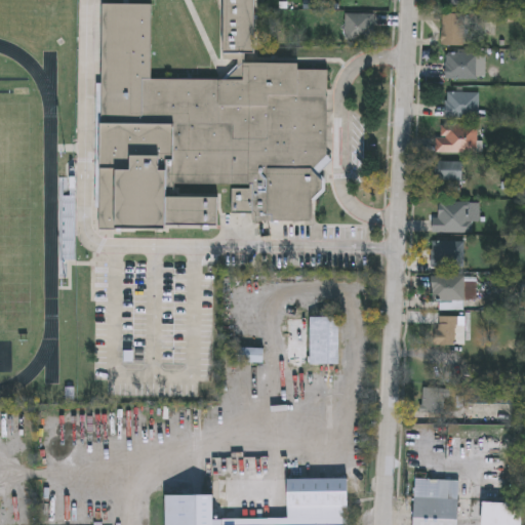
[(99,231),(104,5),(153,5),(152,80),(235,81),(235,62),(223,61),(224,0),(257,0),(256,55),(247,55),(247,64),(300,65),(300,72),(327,72),(325,197),(312,197),(311,224),(253,223),(253,214),(232,213),(233,188),(220,188),(219,233),(99,231)]
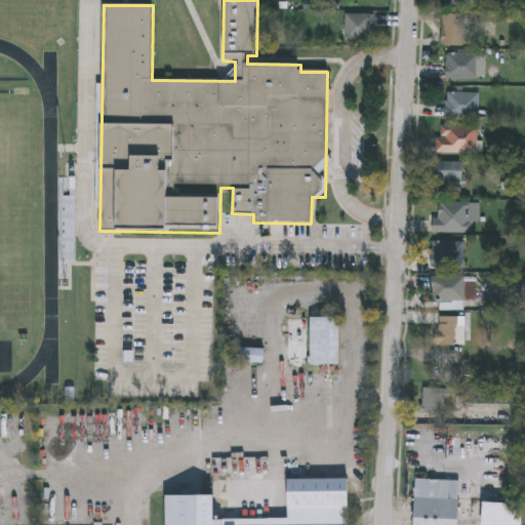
[(463,45),(443,45),(443,12),(463,12),(463,45)]
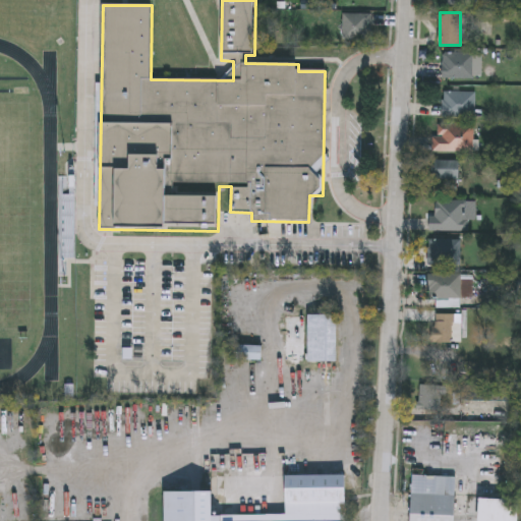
[(370,13),(370,39),(341,39),(341,13),(370,13)]
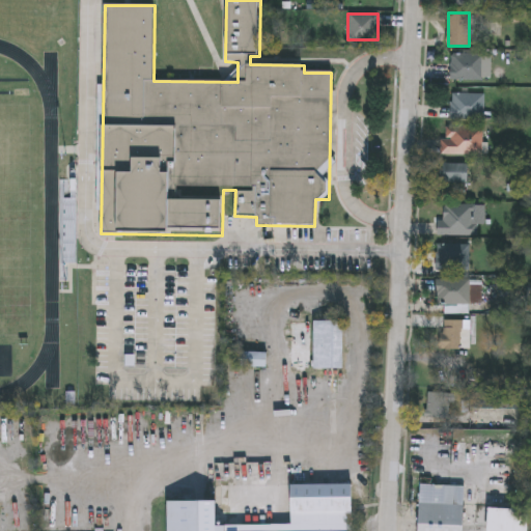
[(451,80),(451,54),(491,54),(491,80),(451,80)]
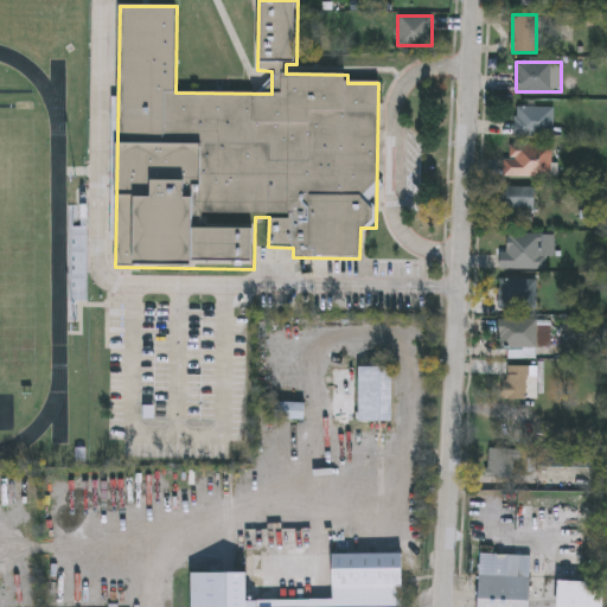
[(554,138),(516,138),(516,107),(554,107),(554,138)]
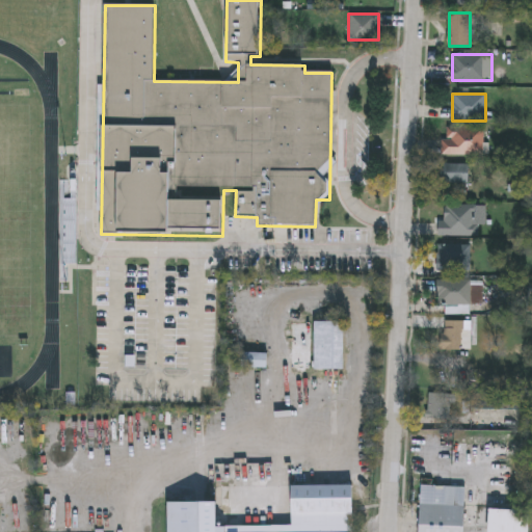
[(444,155),(444,127),(483,127),(483,155),(444,155)]
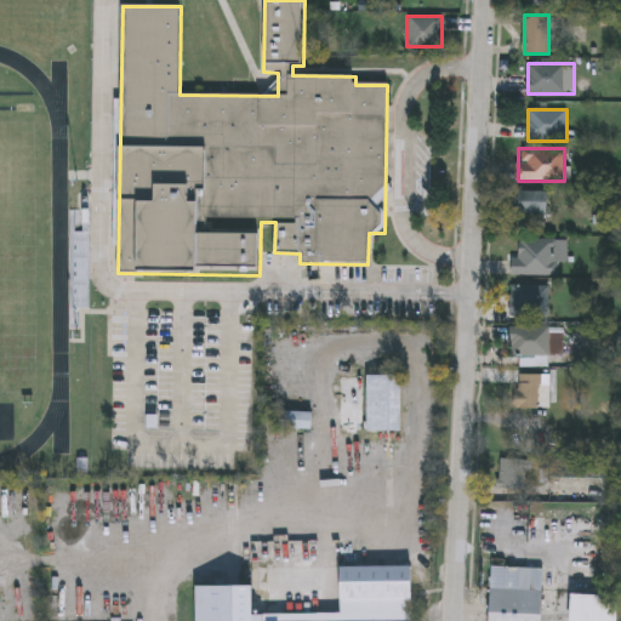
[(514,214),(514,192),(547,192),(547,214),(514,214)]
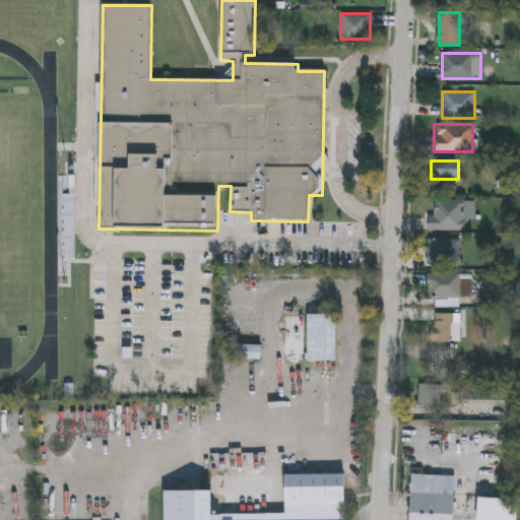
[(429,231),(429,215),(434,215),(434,200),(468,200),(468,231),(429,231)]
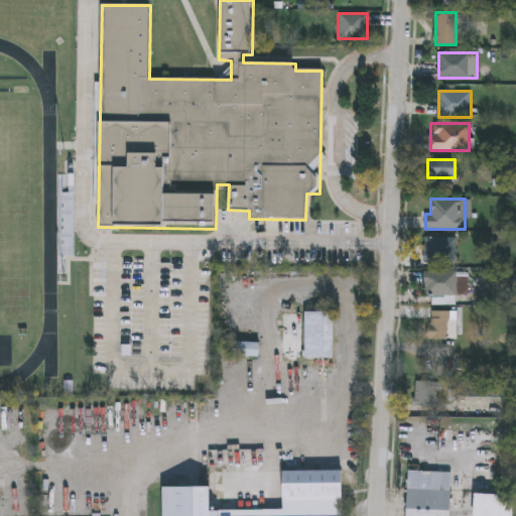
[(424,262),(424,237),(456,237),(456,262),(424,262)]
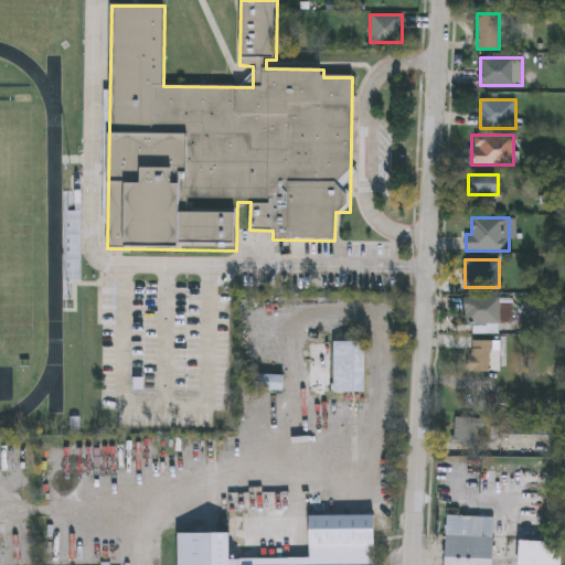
[(499,323),(465,323),(465,297),(499,297),(499,323)]
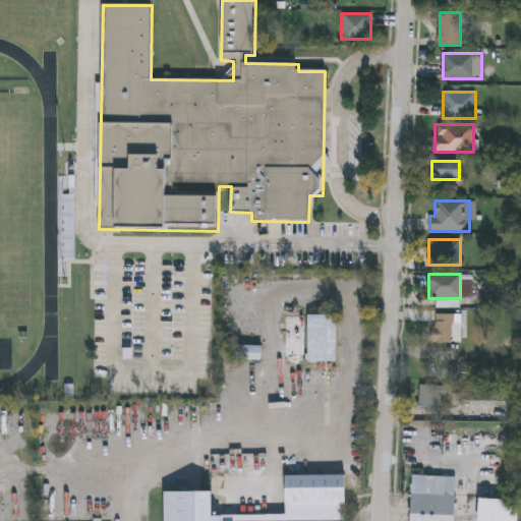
[(336,360),(307,360),(307,313),(336,313),(336,360)]
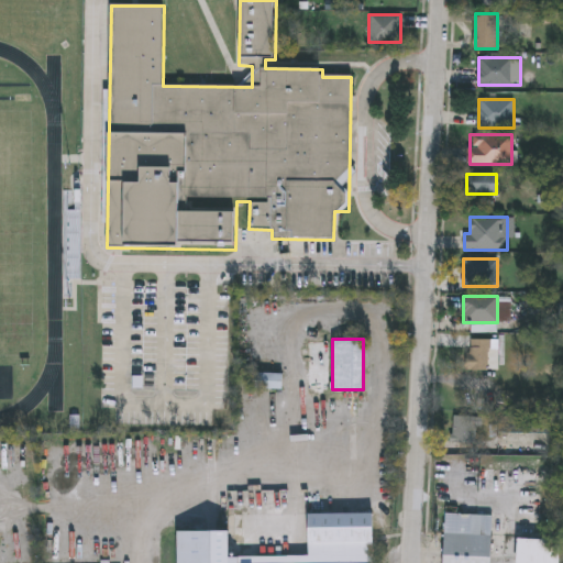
[(468,373),(468,339),(488,339),(488,373),(468,373)]
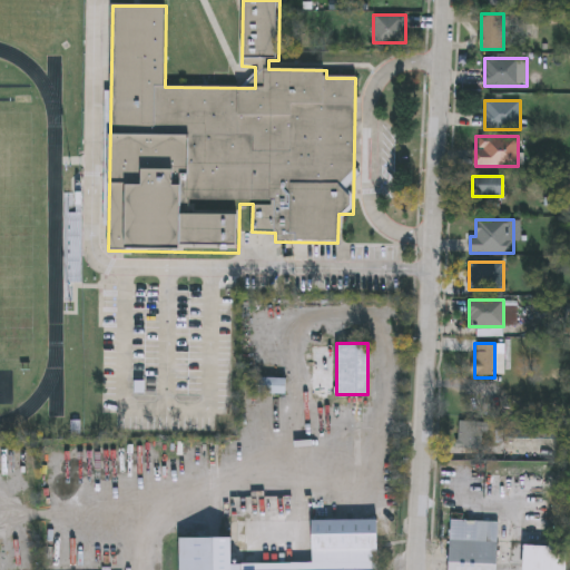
[(481,446),(459,446),(459,421),(482,422),(481,446)]
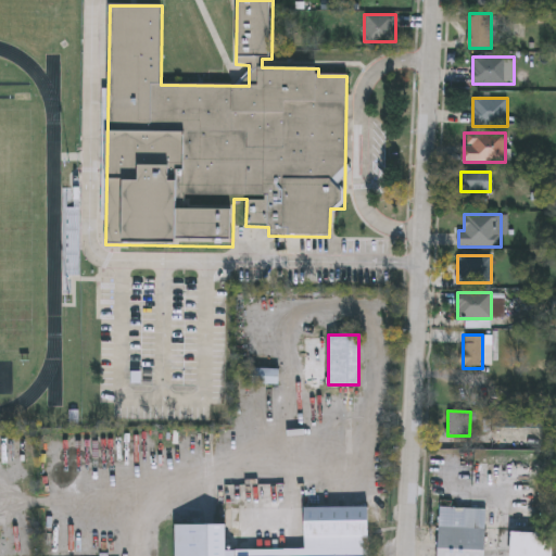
[(176,555),(176,523),(227,523),(228,548),(304,548),(304,506),(369,506),(369,555),(176,555)]
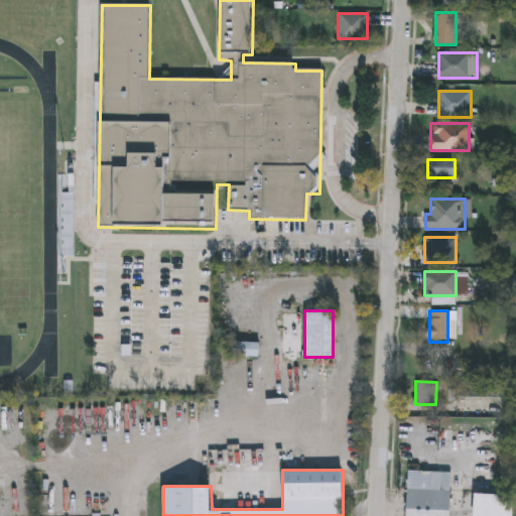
[(449,515),(406,515),(408,471),(452,472),(449,515)]
